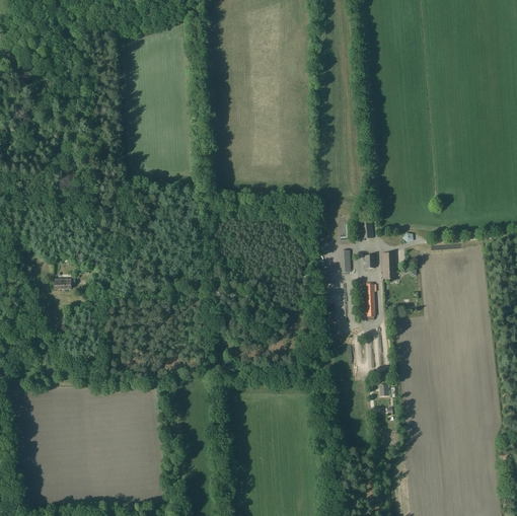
[(374,219),(362,220),(364,237),(375,235),(374,219)]
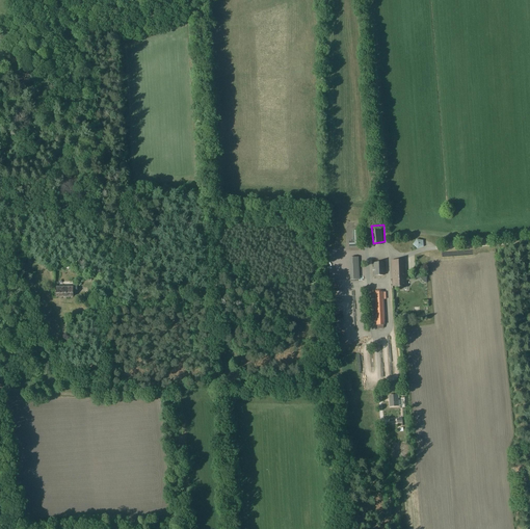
[(361,243),(361,228),(354,228),(355,238),(351,238),(352,244),(361,243)]
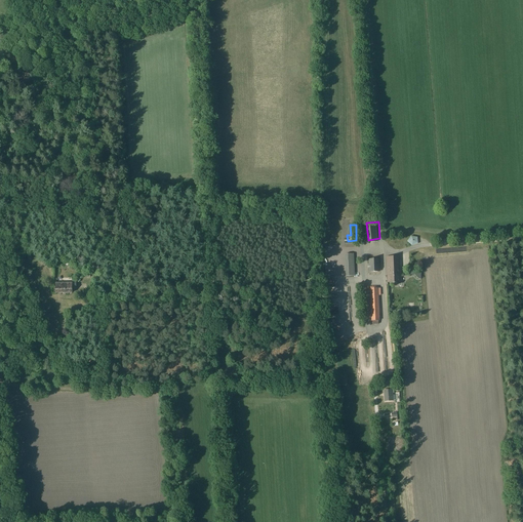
[(419,235),(413,233),(409,239),(414,243),(420,241),(419,235)]
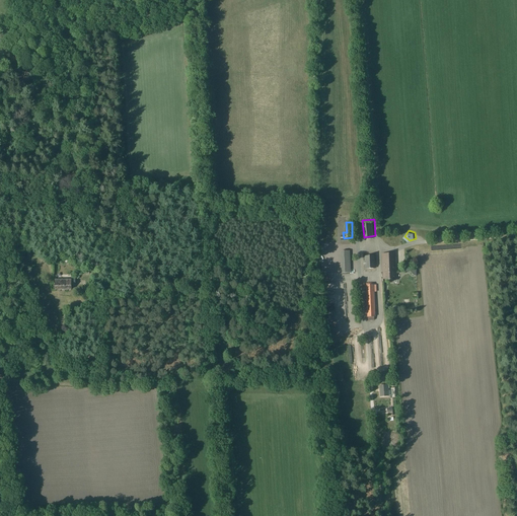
[(398,276),(397,250),(384,250),(384,277),(398,276)]
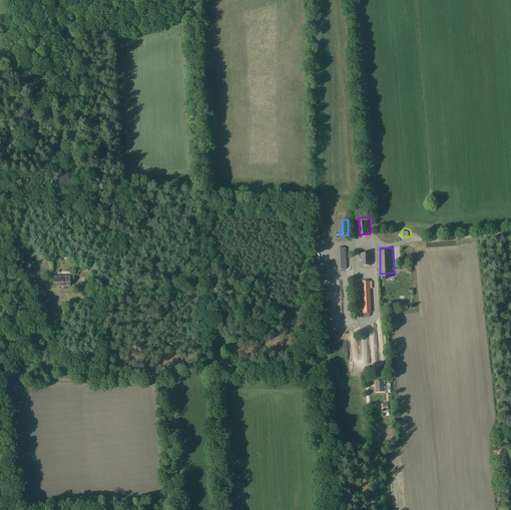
[(364,257),(364,258),(363,259),(363,264),(373,263),(373,250),(362,250),(363,255),(364,257)]
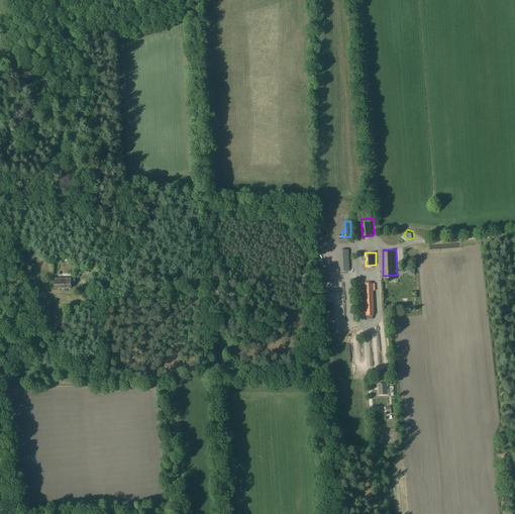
[(73,275),(73,276),(57,276),(57,286),(74,286),(74,281),(77,281),(77,274),(73,275)]
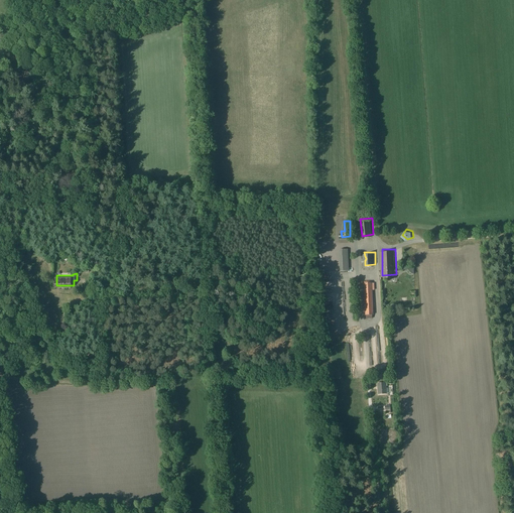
[(365,280),(367,312),(368,312),(369,316),(374,315),(374,312),(375,312),(374,280),(365,280)]
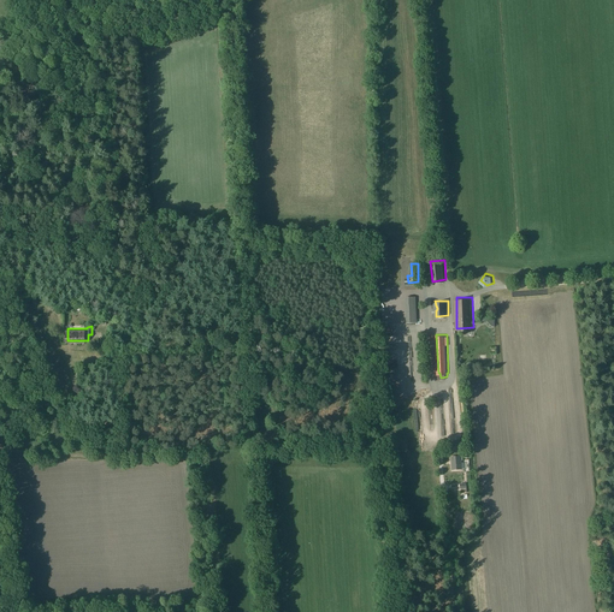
[(464,467),(462,453),(454,455),(454,467),(464,467)]
